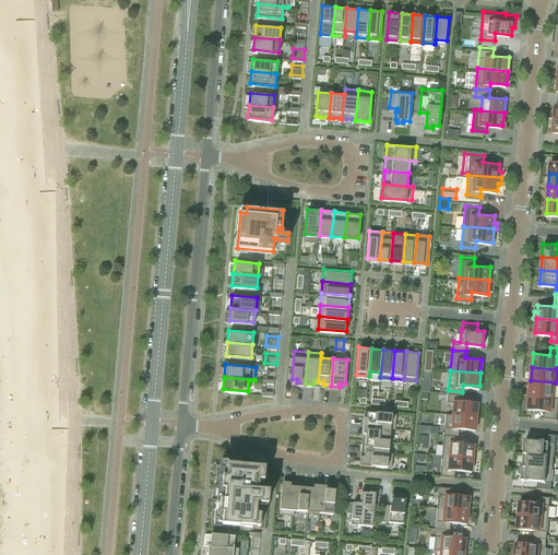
[(531,380),(530,393),(554,396),(554,394),(557,394),(557,382),(555,382),(531,380)]
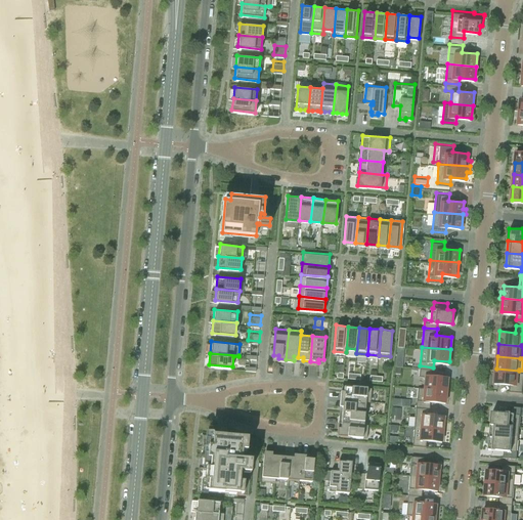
[(433,374),(433,367),(420,365),(420,374),(426,375),(425,386),(447,388),(448,376),(433,374)]
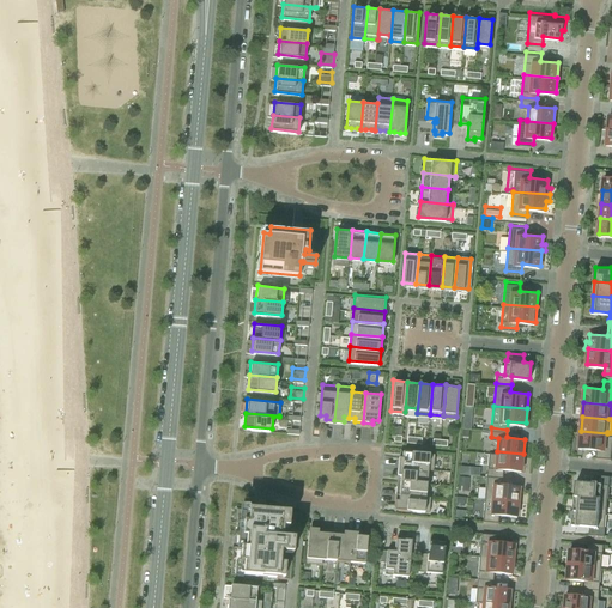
[(581,431),(580,445),(598,447),(597,453),(597,455),(611,456),(611,432),(607,432),(607,433),(581,431)]
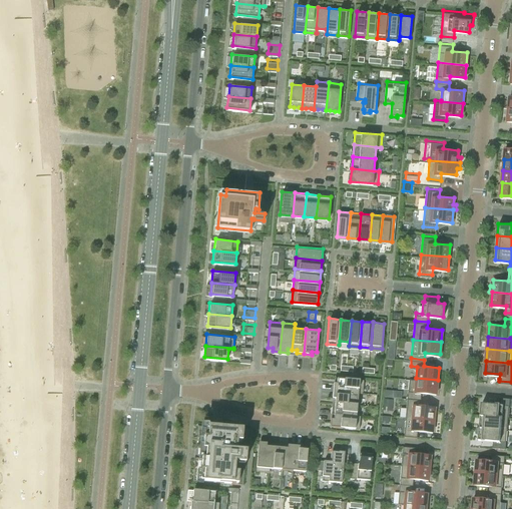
[(363,391),(364,378),(338,376),(337,381),(334,381),(334,388),(363,391)]
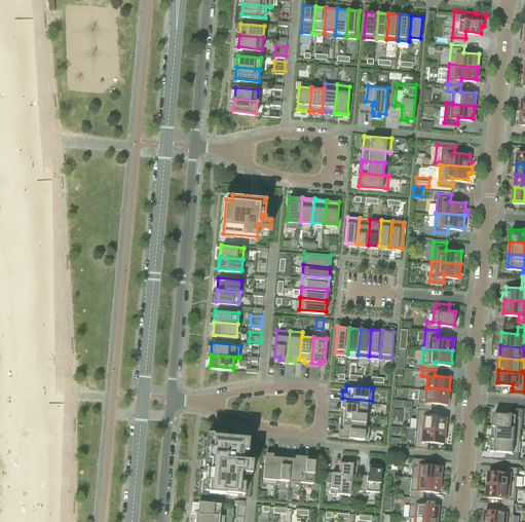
[(426,387),(420,386),(418,406),(432,408),(433,401),(447,402),(449,389),(426,387)]
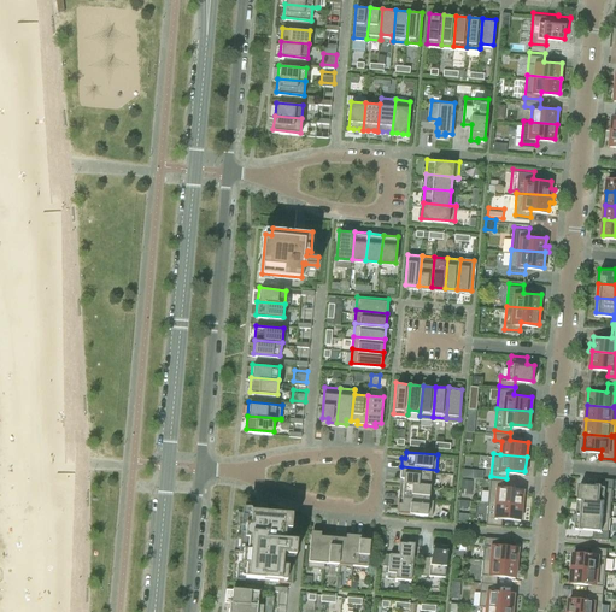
[(430,483),(432,470),(436,470),(402,466),(400,476),(404,476),(404,481),(430,483)]
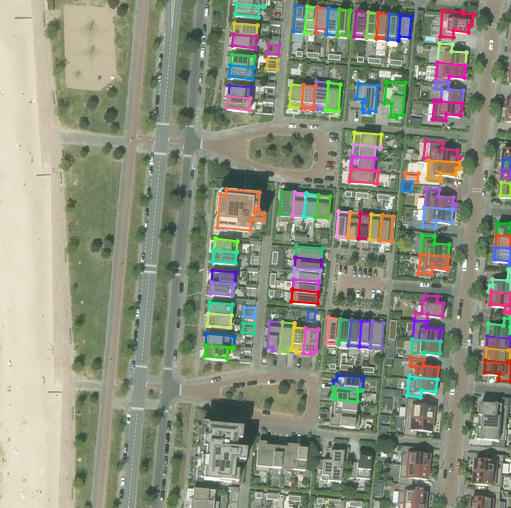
[(419,403),(420,397),(407,395),(405,414),(433,417),(434,404),(419,403)]
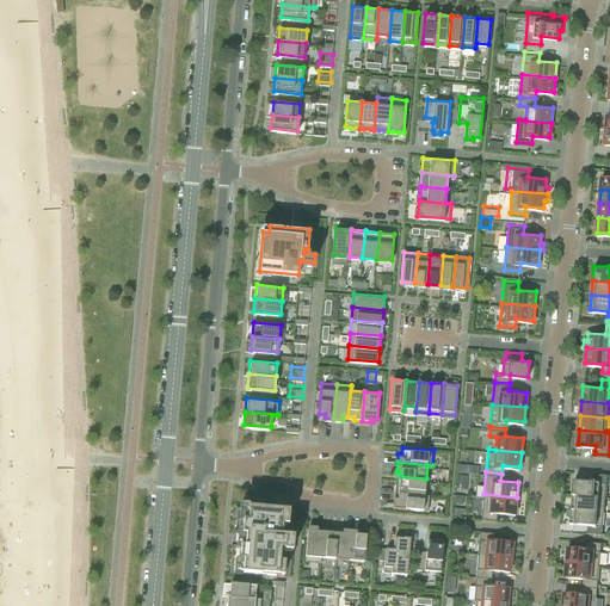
[(468,472),(458,472),(457,484),(467,484),(468,472)]
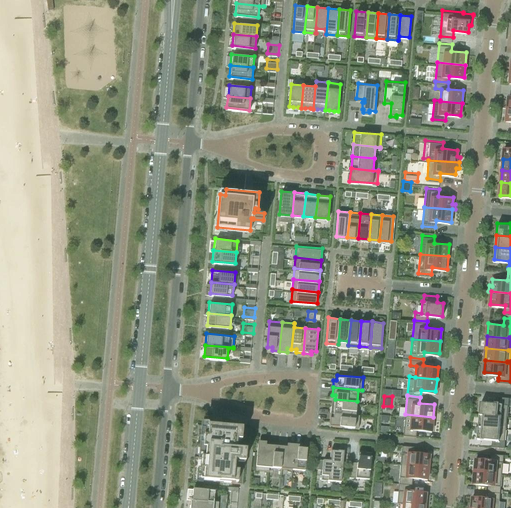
[(356,413),(357,401),(335,399),(334,404),(331,404),(331,411),(360,414),(360,413),(356,413)]
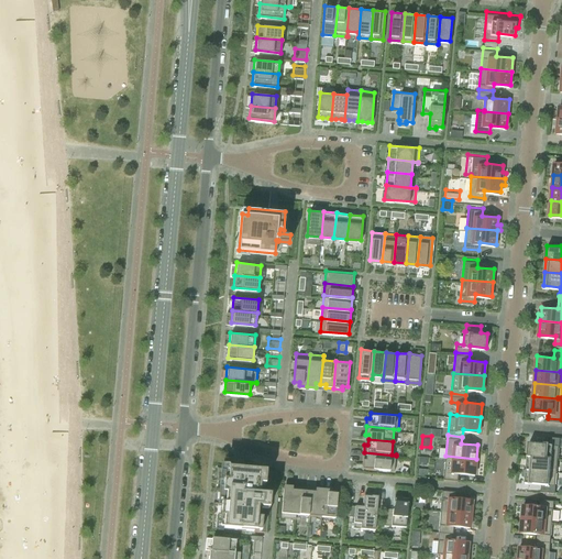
[(559,457),(560,442),(547,441),(529,440),(528,453),(559,457)]
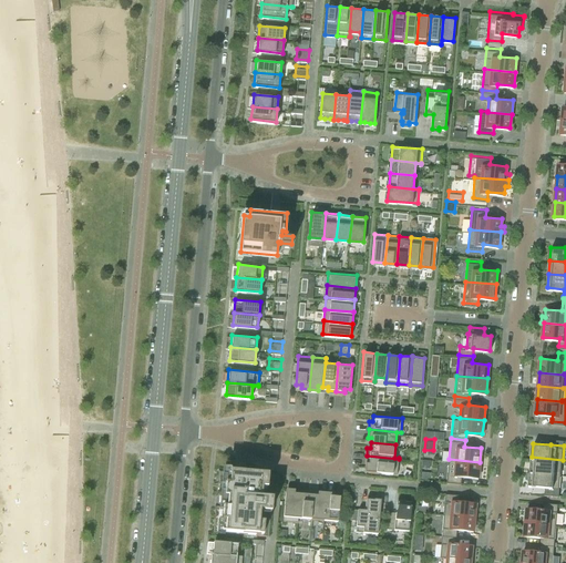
[(398,472),(399,459),(367,456),(366,463),(369,464),(368,470),(398,472)]
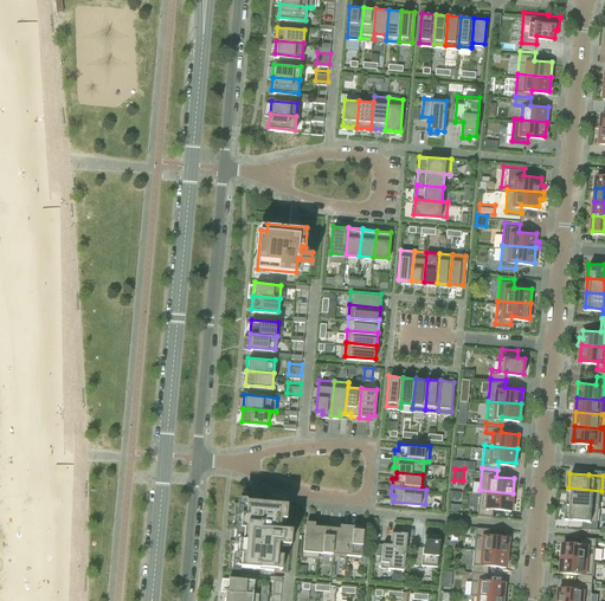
[(600,504),(602,491),(568,488),(567,502),(600,504)]
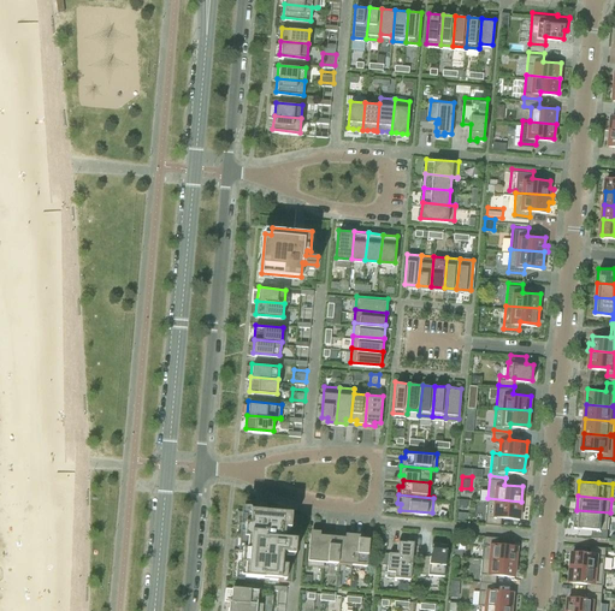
[(520,516),(521,502),(488,498),(486,521),(502,522),(502,515),(520,516)]
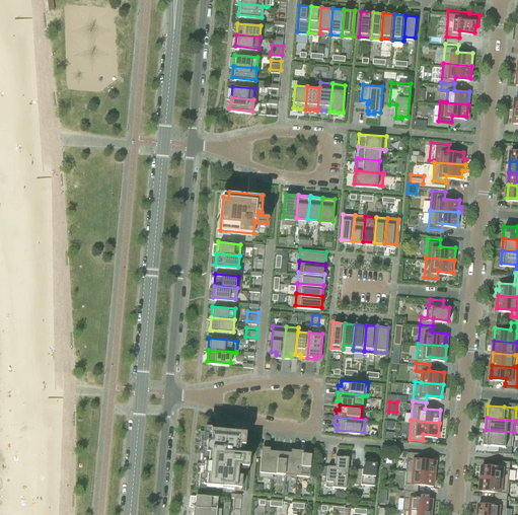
[(196,484),(246,488),(251,432),(201,427),(199,450),(209,451),(208,461),(198,460),(196,484)]
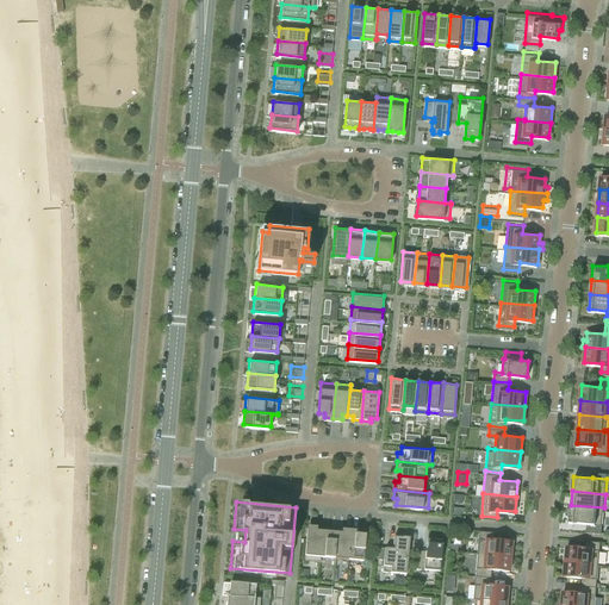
[(603,523),(604,507),(571,505),(567,505),(567,512),(571,512),(570,519),(588,522),(586,529),(602,530),(603,523)]
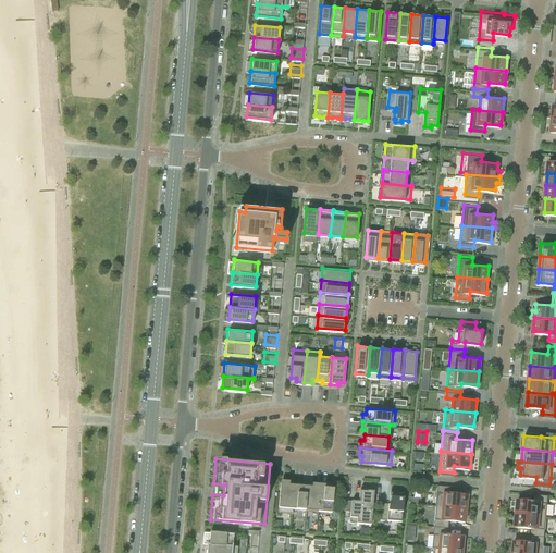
[(292,511),(295,479),(287,478),(286,481),(281,481),(279,510),(292,511)]
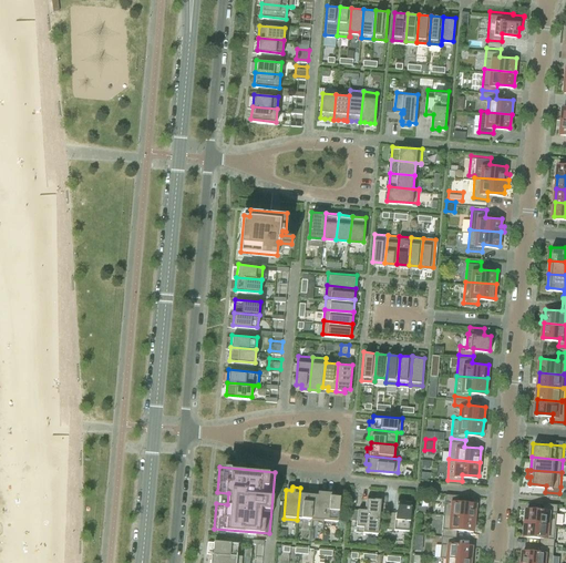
[(311,517),(314,492),(308,492),(309,488),(300,488),(297,520),(298,520),(299,515),(311,517)]
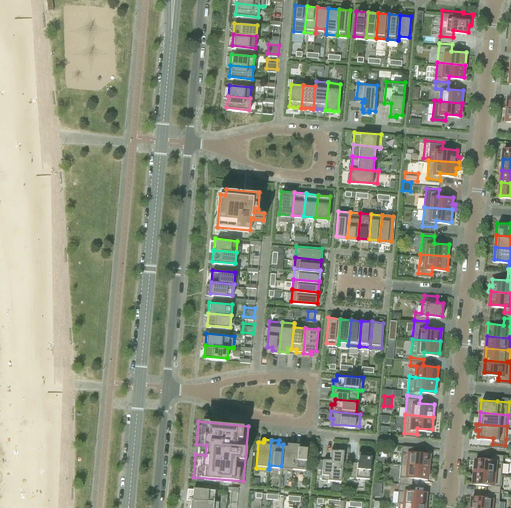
[(293,467),(295,442),(288,441),(287,444),(283,444),(281,466),(293,467)]
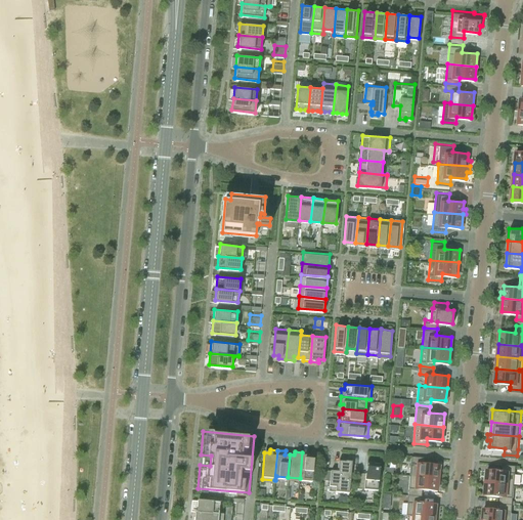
[(312,479),(314,457),(309,457),(309,453),(302,452),(300,478),(312,479)]
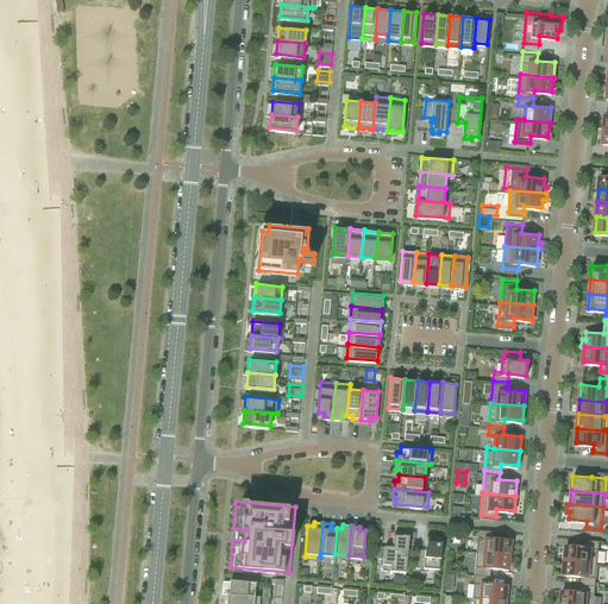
[(494,536),(495,528),(480,527),(477,549),(511,553),(512,538),(494,536)]
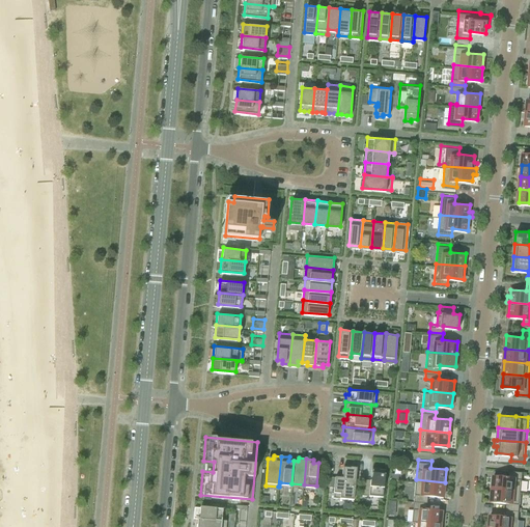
[(344,462),(344,465),(343,465),(342,472),(344,472),(343,475),(336,474),(335,486),(334,495),(355,497),(357,465),(351,465),(352,462),(344,462)]
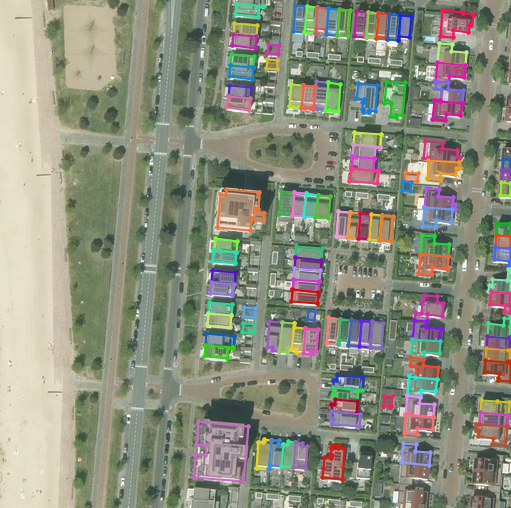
[(360,447),(360,450),(359,450),(358,457),(359,457),(359,460),(351,460),(350,475),(369,477),(372,451),(366,450),(366,448),(360,447)]
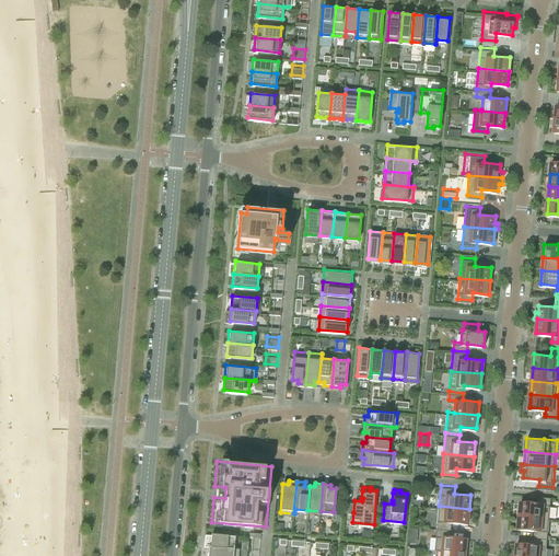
[(550,516),(552,497),(552,495),(538,494),(537,501),(521,499),(520,513),(550,516)]
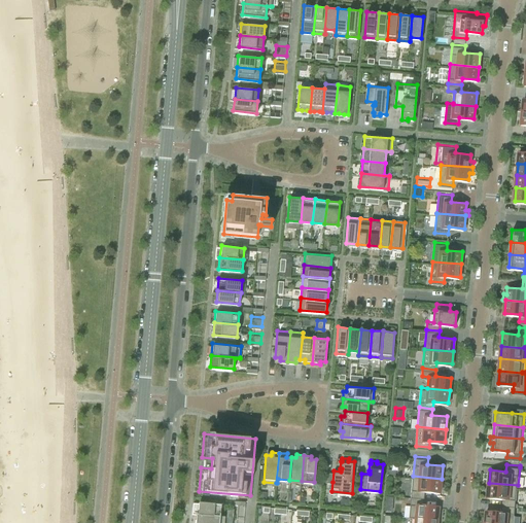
[(441,491),(442,479),(413,476),(411,495),(424,496),(425,490),(441,491)]
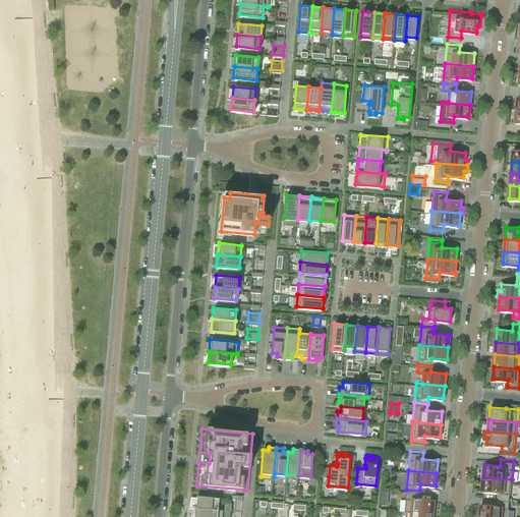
[(510,499),(512,479),(483,477),(482,490),(498,491),(497,498),(510,499)]
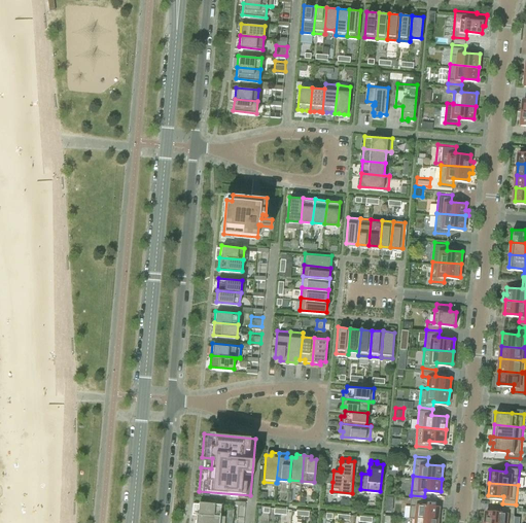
[(437,517),(440,504),(424,503),(424,496),(411,495),(410,515),(415,516),(416,515),(437,517)]
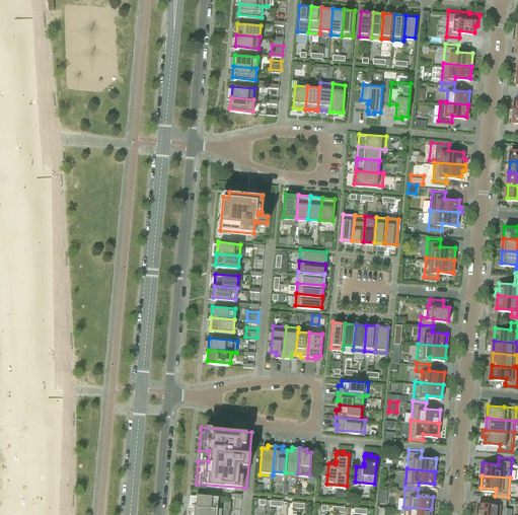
[(217,506),(218,496),(195,494),(194,505),(222,507),(217,506)]
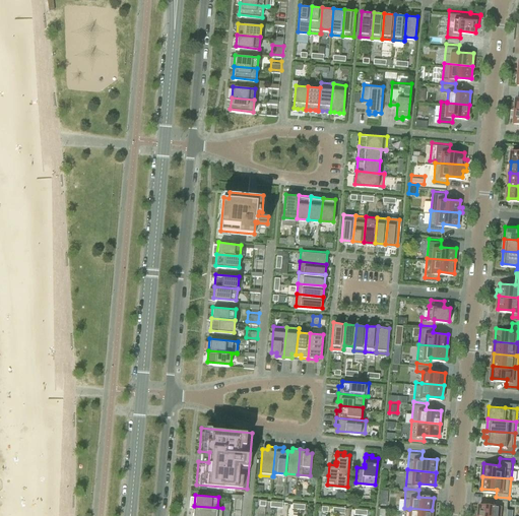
[(507,515),(509,498),(496,497),(496,504),(480,502),(479,509),(476,509),(476,514),(479,514),(497,515),(507,515)]
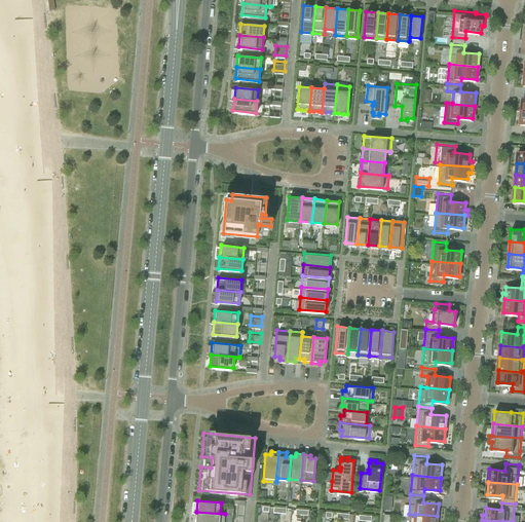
[(223,521),(225,514),(196,512),(195,521),(223,521)]
